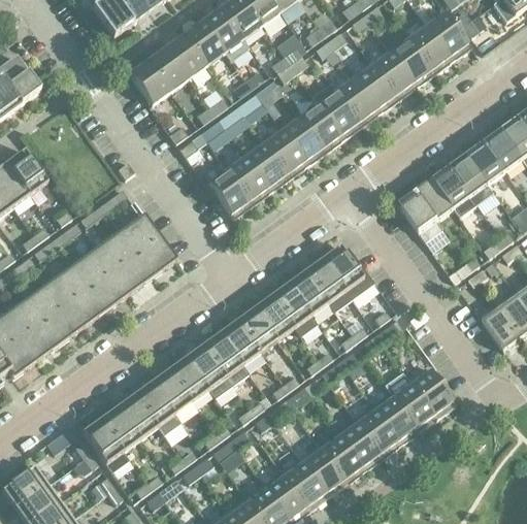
[(113,37),(132,24),(114,0),(88,0),(88,1),(93,8),(113,37)]
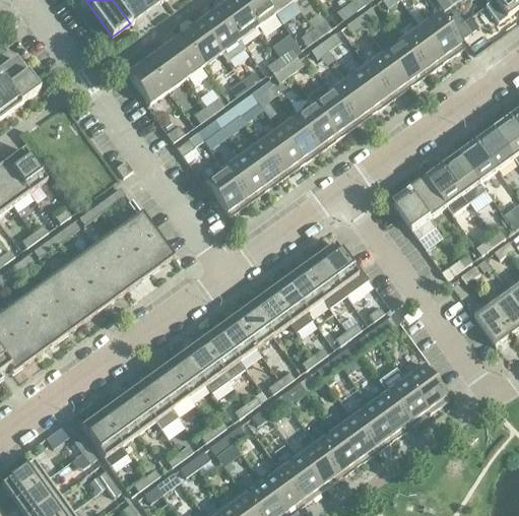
[(113,0),(130,23),(147,11),(139,0),(113,0)]
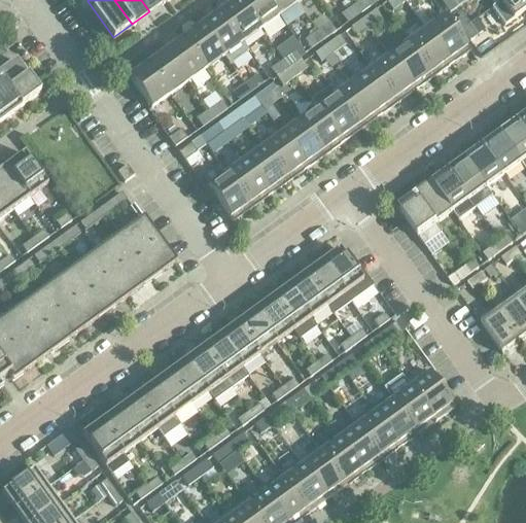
[(141,0),(149,11),(165,0),(141,0)]
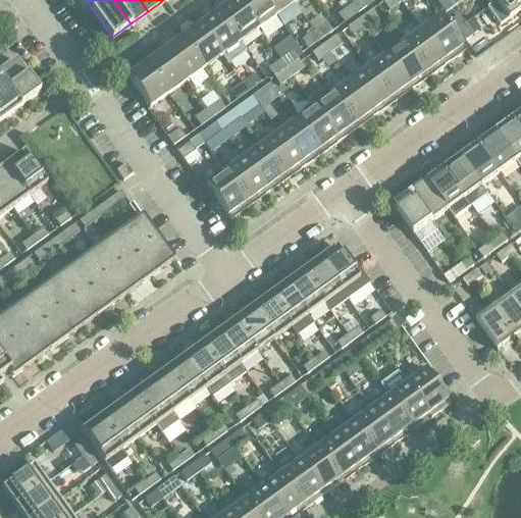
[(218,9),(240,40),(258,27),(239,0),(230,0),(218,9)]
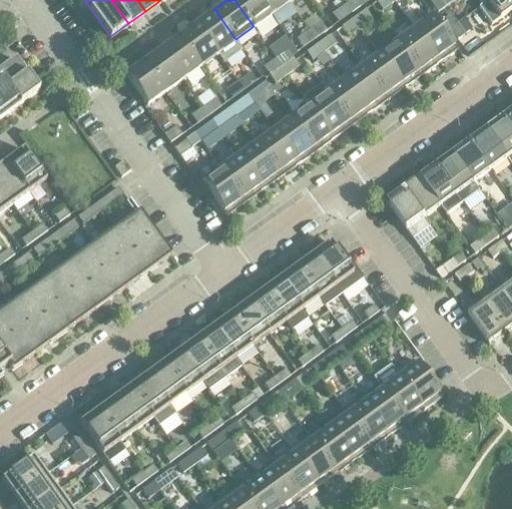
[(234,0),(253,26),(272,13),(262,0),(234,0)]
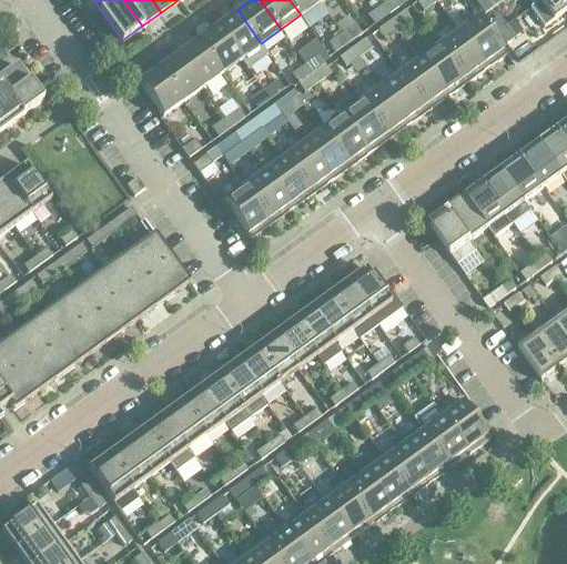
[(290,0),(301,14),(320,1),(319,0),(290,0)]
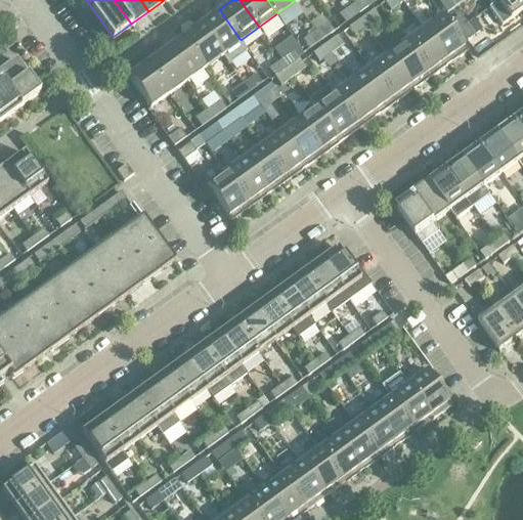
[(355,0),(351,3),(357,11),(369,3),(367,0),(355,0)]
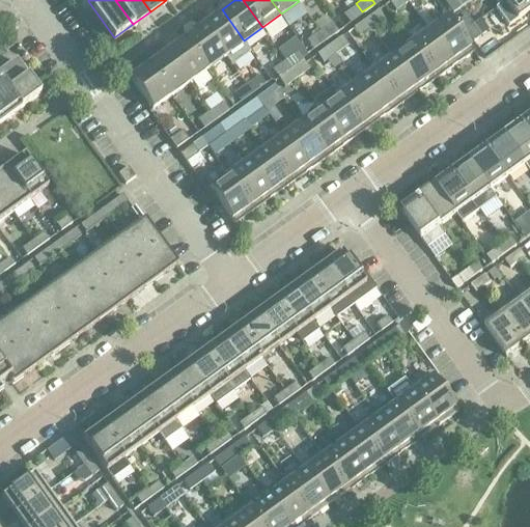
[(508,23),(517,17),(529,6),(529,0),(501,0),(496,4),(508,23)]
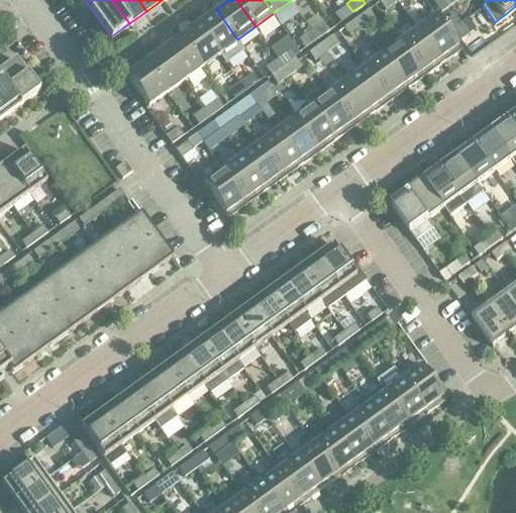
[(352,11),(346,3),(334,11),(340,20),(352,11)]
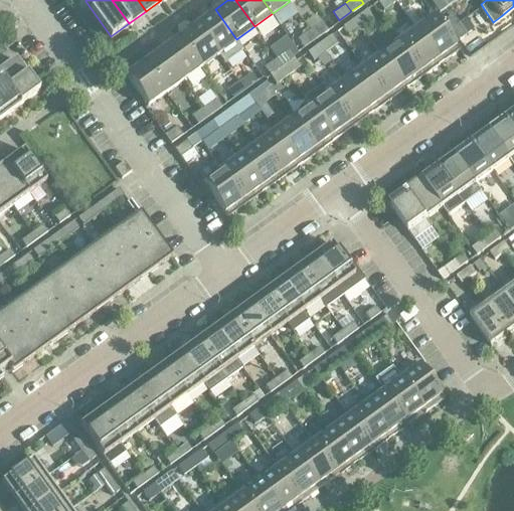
[(355,16),(360,24),(372,16),(366,7),(355,16)]
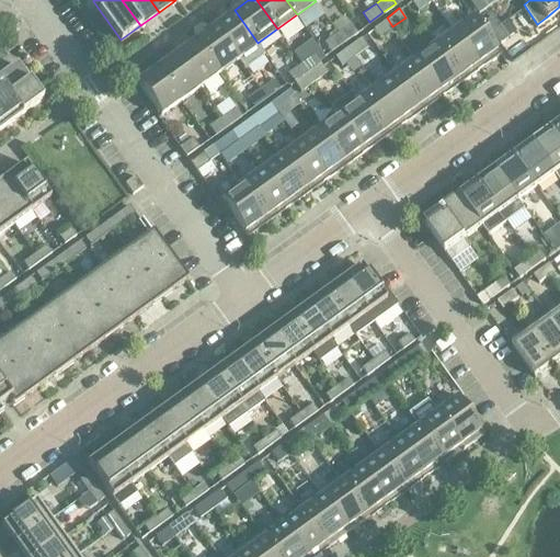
[(215,24),(239,56),(258,43),(235,10),(215,24)]
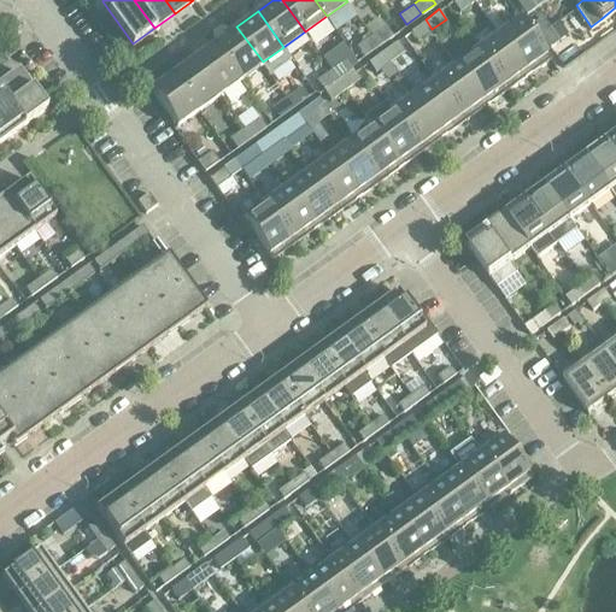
[(393,34),(386,24),(377,13),(363,23),(371,34),(379,43),(393,34)]
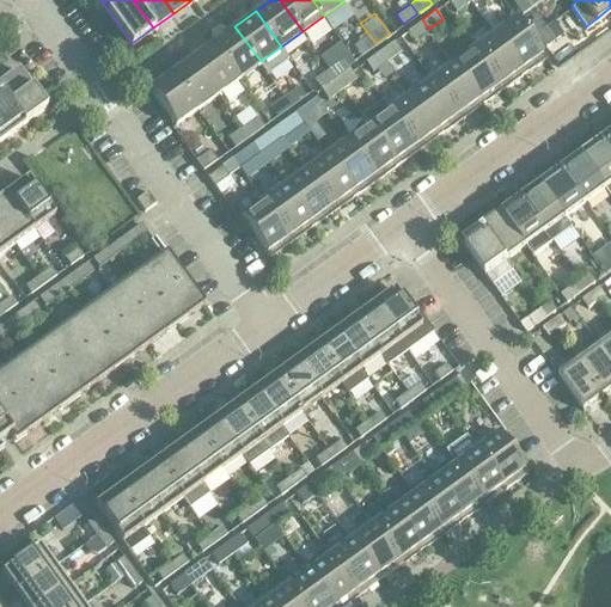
[(537,31),(545,25),(538,14),(529,20),(537,31)]
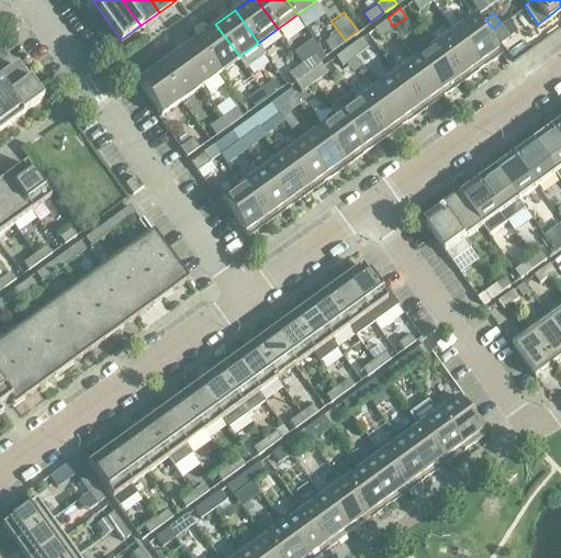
[(455,29),(481,66),(501,52),(474,14),(455,29)]
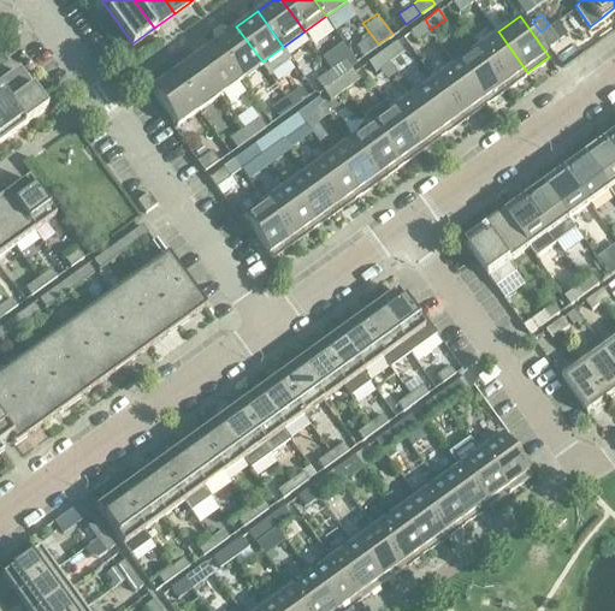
[(549,45),(559,37),(568,31),(559,18),(549,25),(540,31),(549,45)]
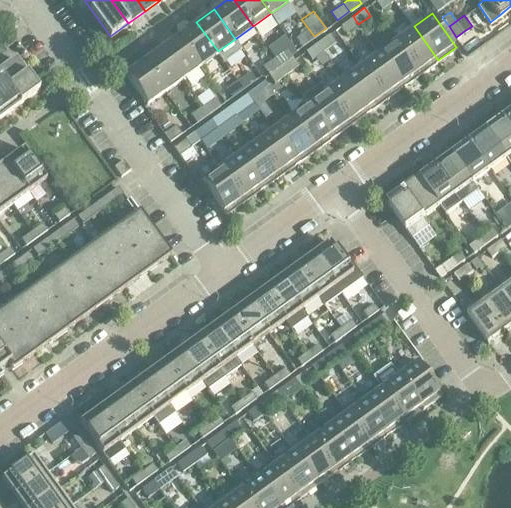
[(358,24),(353,16),(341,24),(347,32),(358,24)]
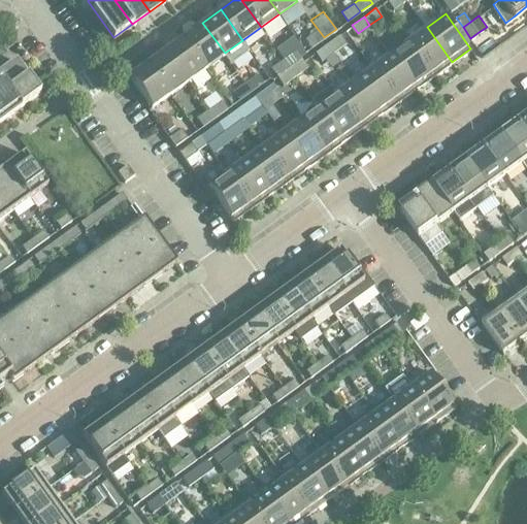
[(185,35),(206,66),(225,53),(202,23),(185,35)]
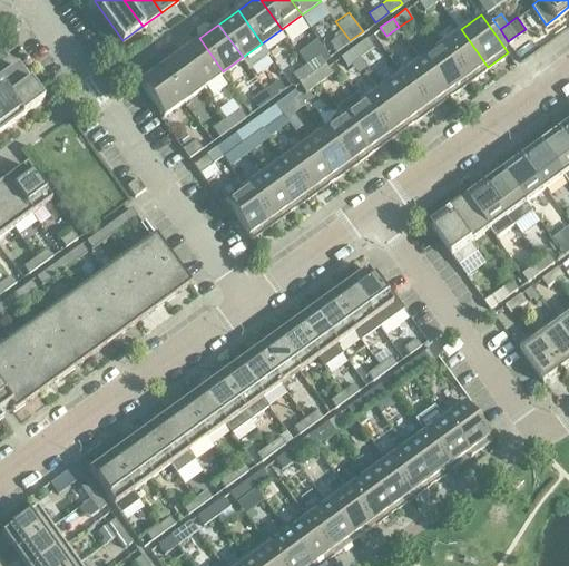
[(441,44),(468,81),(488,67),(461,29),(441,44)]
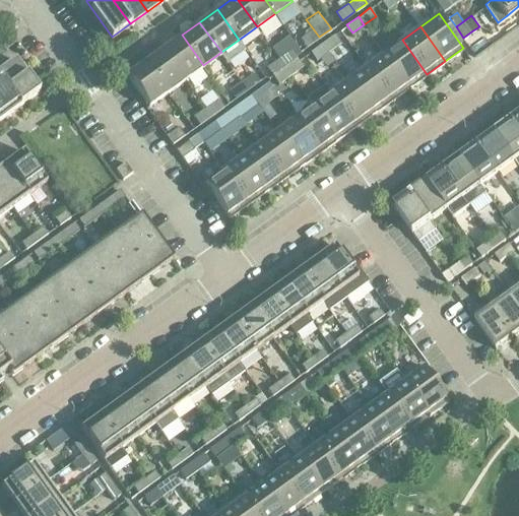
[(319,37),(313,28),(301,38),(307,46),(319,37)]
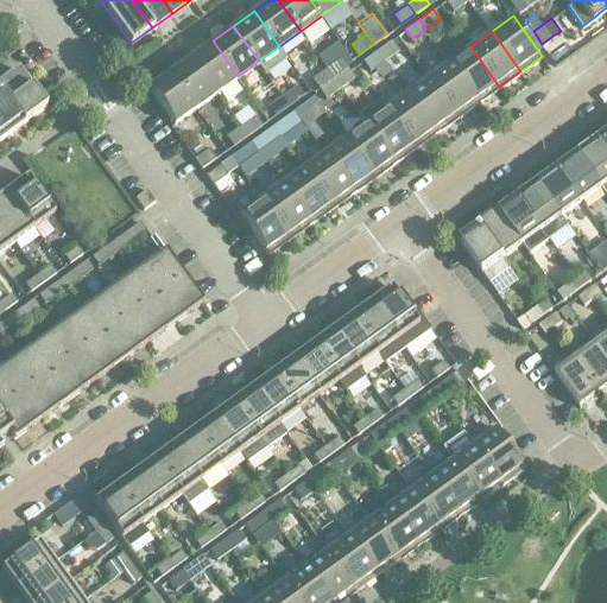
[(378,49),(384,58),(398,49),(391,39),(378,49)]
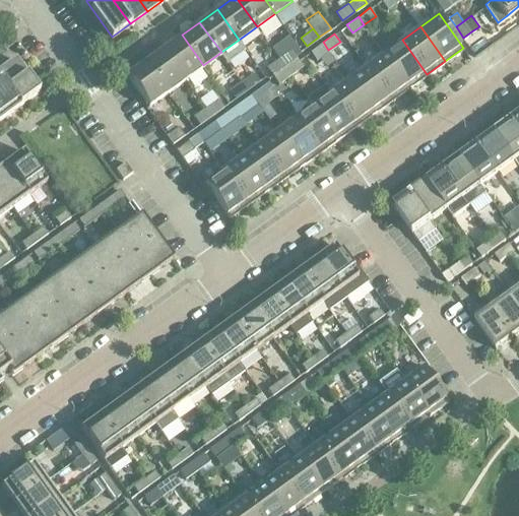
[(207,76),(201,67),(203,65),(182,35),(164,48),(186,78),(188,76),(194,84),(207,76)]
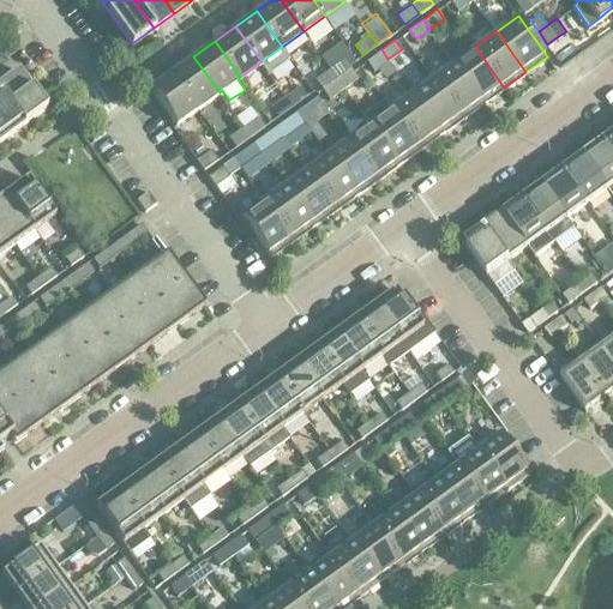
[(454,62),(484,102),(504,88),(475,47),(454,62)]
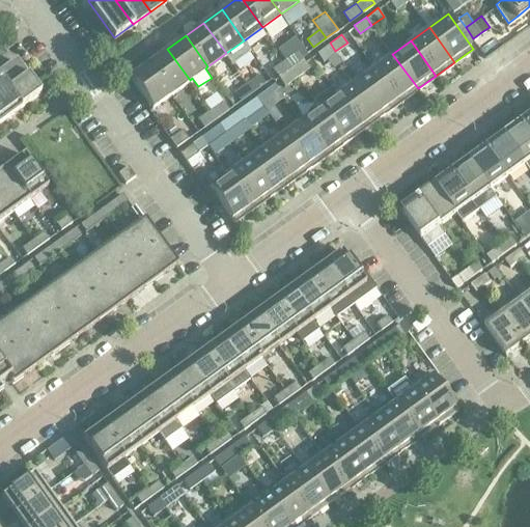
[(335,51),(330,43),(317,52),(324,60),(335,51)]
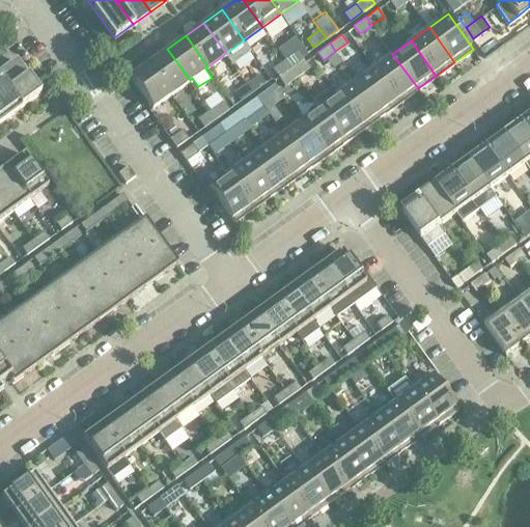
[(149,61),(171,92),(190,80),(167,49),(149,61)]
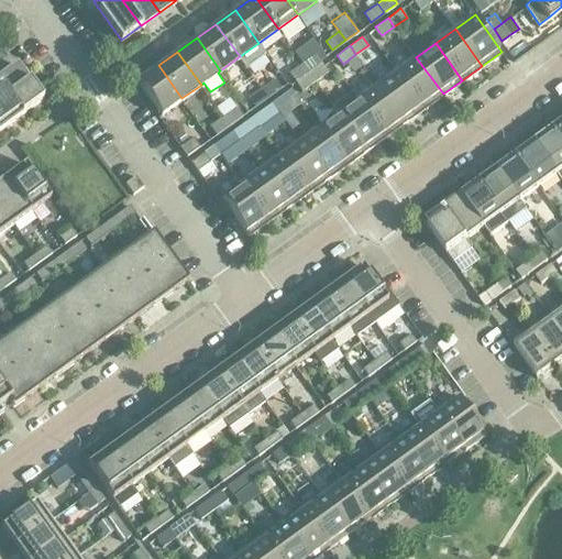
[(328,70),(320,58),(316,53),(302,62),(315,79),(328,70)]
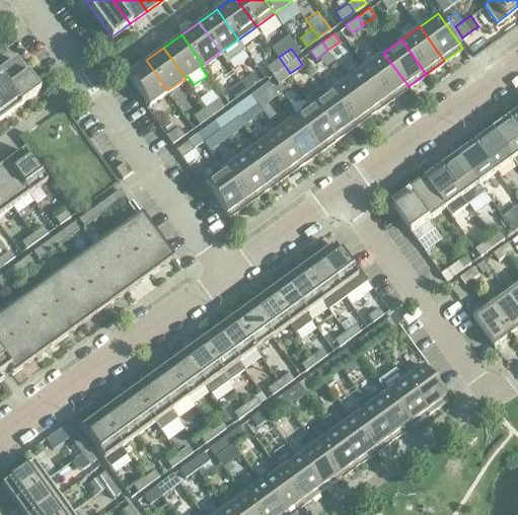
[(366,65),(390,99),(409,86),(383,53),(366,65)]
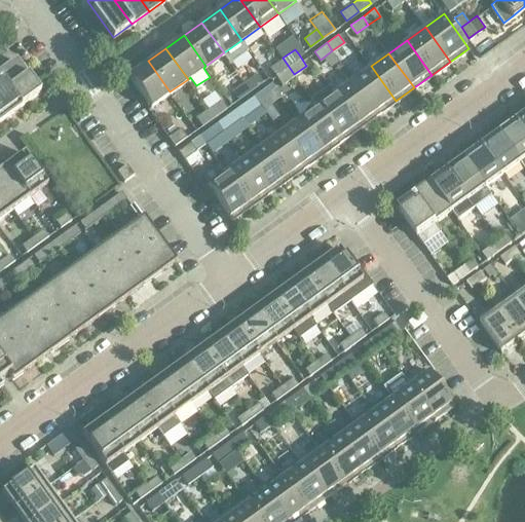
[(0,69),(0,74),(22,105),(40,90),(28,74),(30,72),(24,63),(21,65),(15,58),(0,69)]
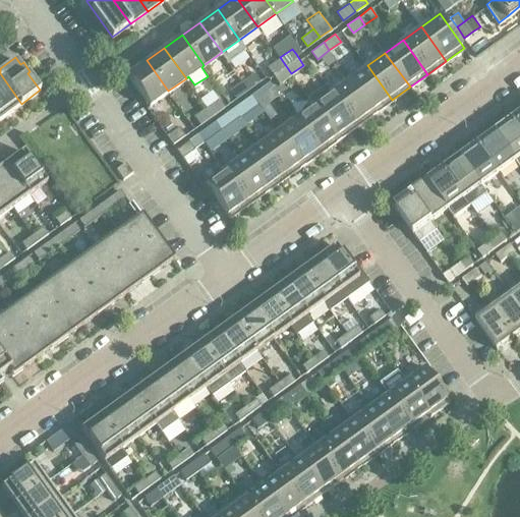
[(291,73),(280,57),(268,66),(280,82),(291,73)]
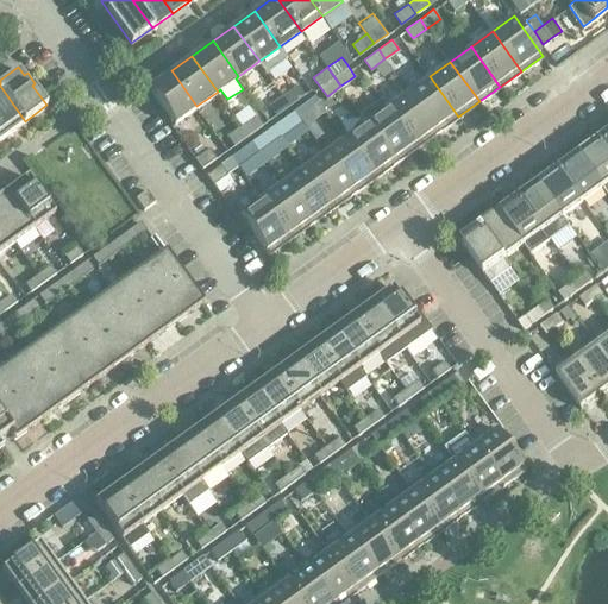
[(196,106),(171,70),(149,87),(175,123),(196,106)]
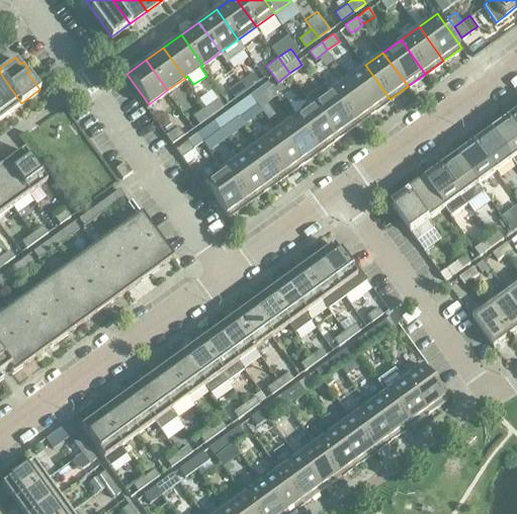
[(347,78),(372,112),(390,99),(365,65),(347,78)]
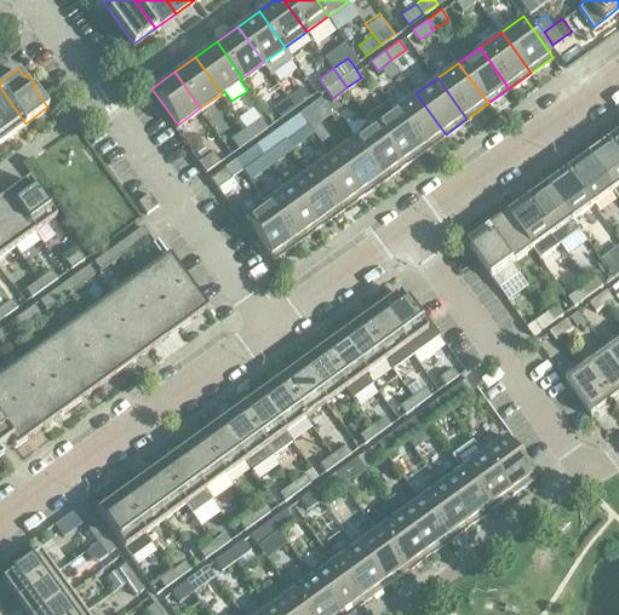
[(288,96),(296,105),(310,96),(303,86),(288,96)]
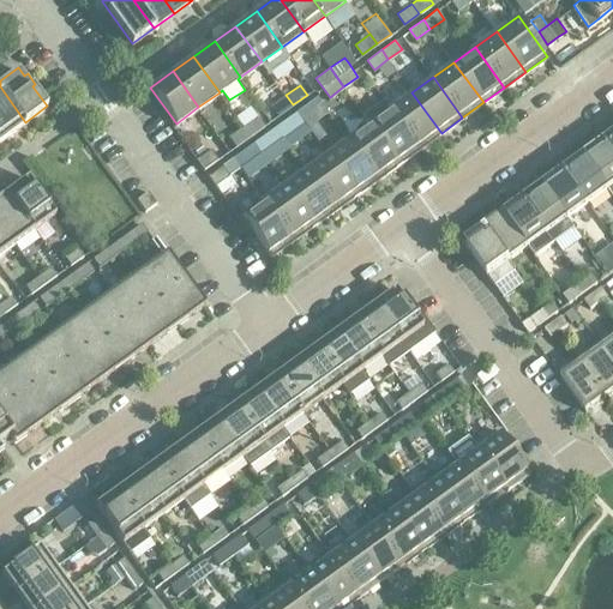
[(25,122),(0,86),(0,131),(4,137),(25,122)]
